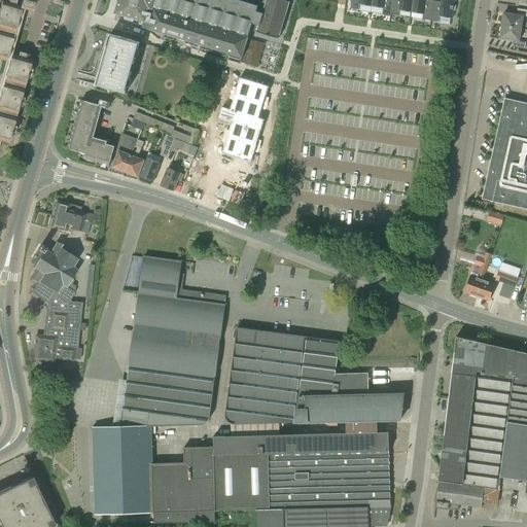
[(1,2),(0,4),(0,28),(14,32),(21,8),(32,11),(34,1),(30,0),(22,0),(22,2),(13,0),(5,0),(5,3),(1,2)]
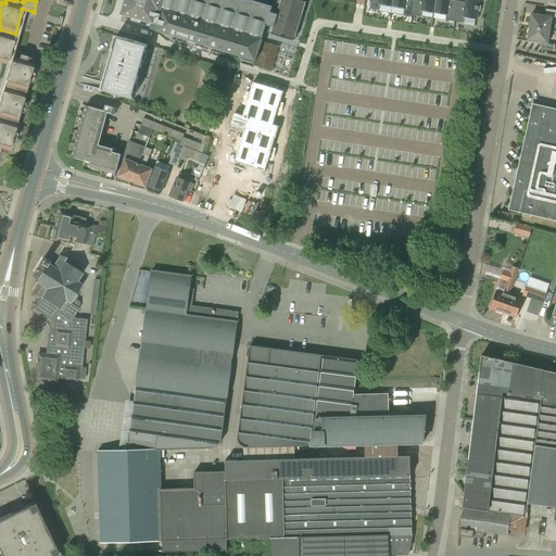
[(125,0),(122,14),(133,17),(133,20),(140,22),(141,20),(153,23),(151,28),(158,30),(158,32),(254,60),(264,27),(294,37),(305,2),(299,0),(274,0),(273,7),(251,0),(125,0)]
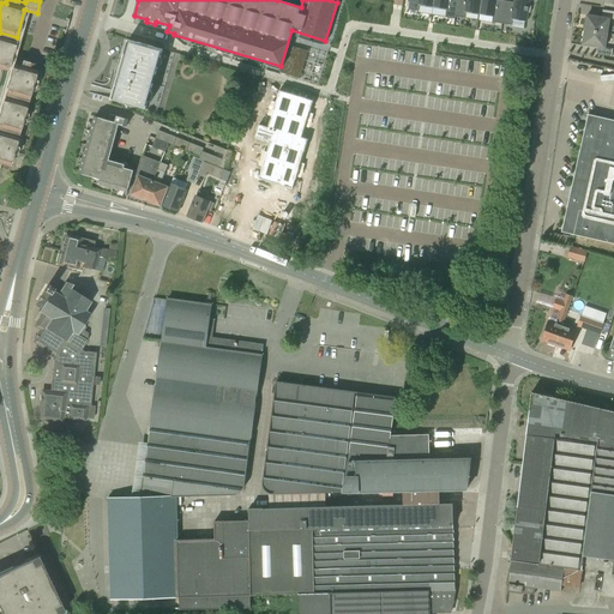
[(409,0),(408,8),(419,11),(419,5),(433,7),(433,0),(409,0)]
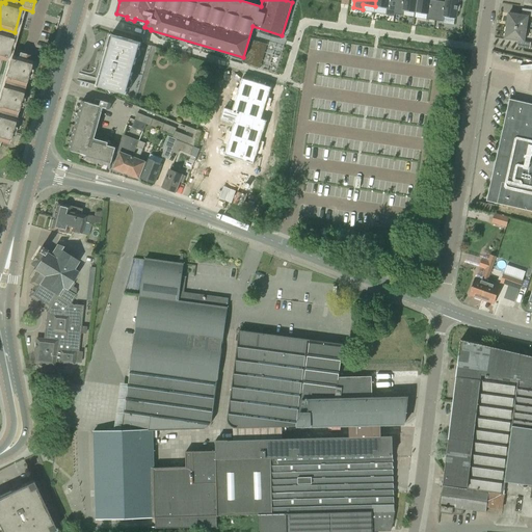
[(375,0),(375,6),(387,8),(386,12),(394,15),(396,0),(375,0)]
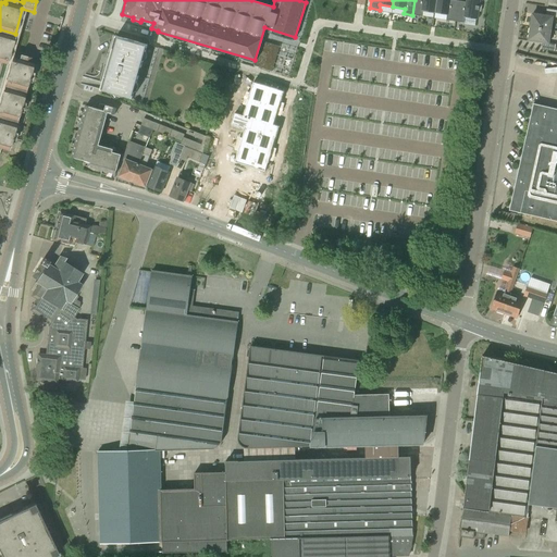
[(415,0),(412,15),(421,16),(422,11),(434,13),(436,0),(415,0)]
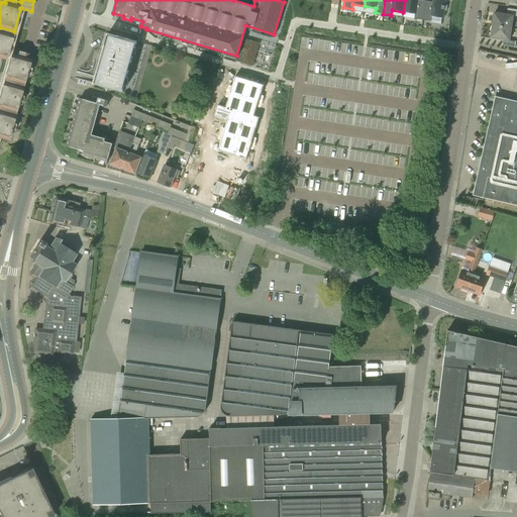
[(405,0),(403,12),(414,14),(414,18),(422,20),(425,1),(420,0),(405,0)]
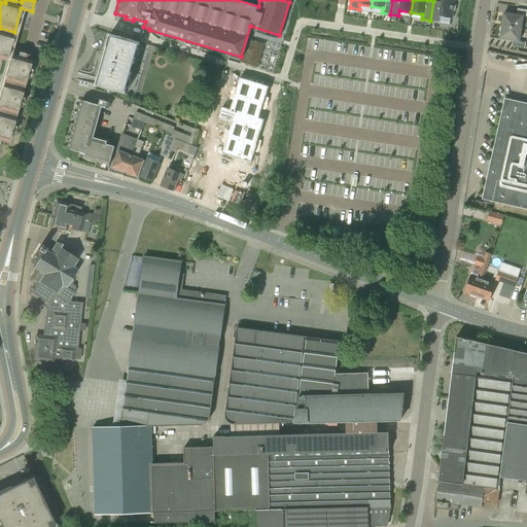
[(433,1),(430,21),(438,22),(440,16),(452,19),(453,11),(455,11),(456,5),(454,4),(454,0),(441,0),(441,2),(433,1)]
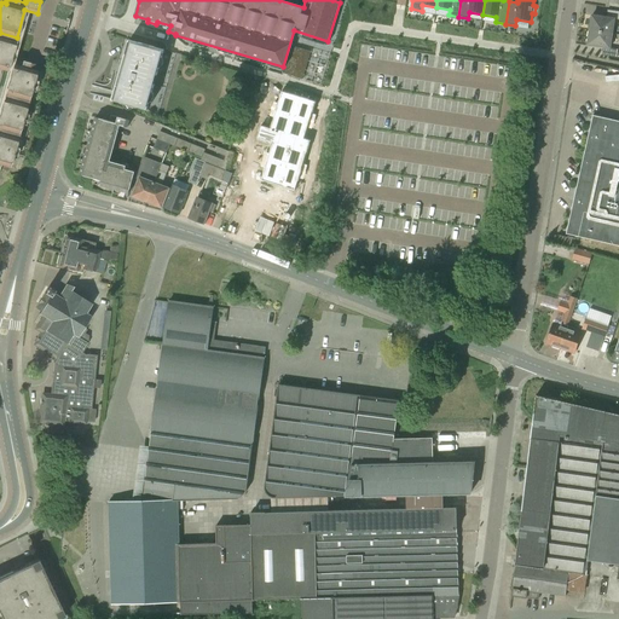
[(593,16),(590,30),(612,34),(614,19),(618,19),(618,11),(608,10),(607,18),(593,16)]
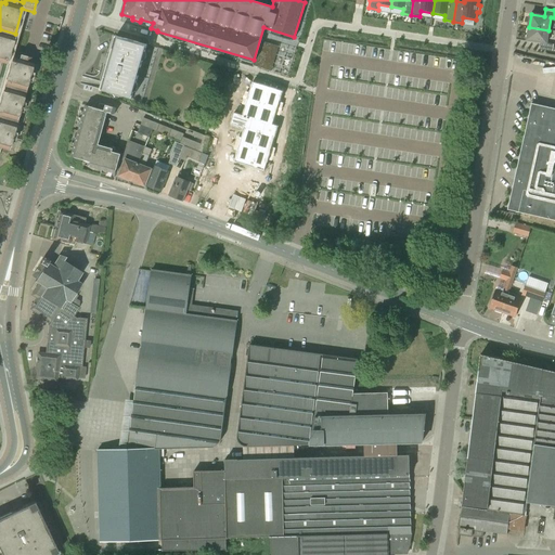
[(549,30),(529,27),(527,40),(540,42),(539,50),(553,52),(554,44),(546,43),(549,30)]
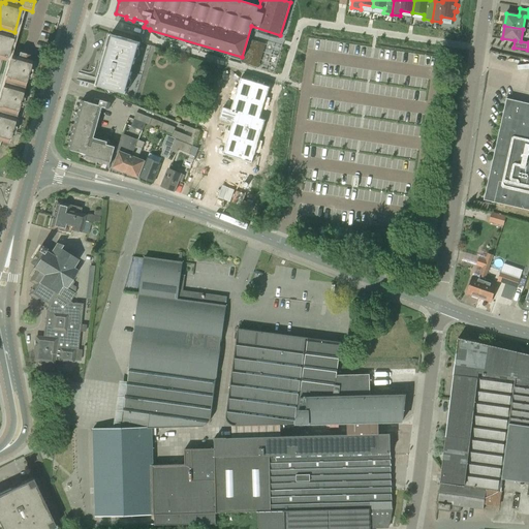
[(0,28),(0,70),(3,60),(7,61),(9,51),(14,32),(0,28)]
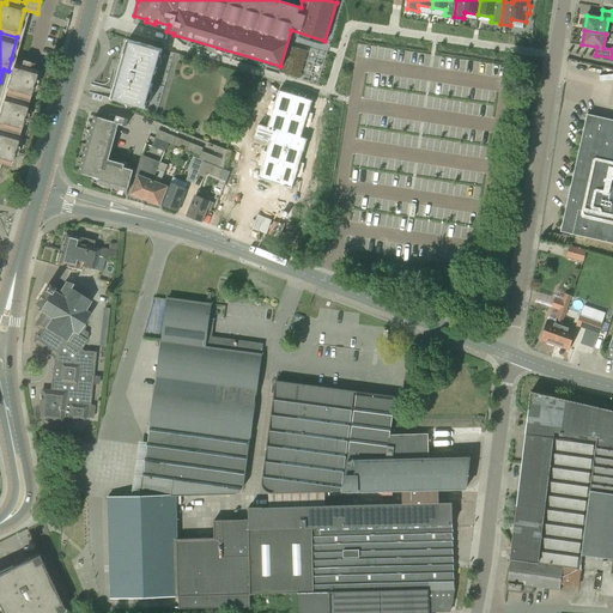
[(137,107),(146,109),(163,50),(153,48),(153,47),(138,43),(137,43),(128,41),(111,99),(120,102),(137,107)]
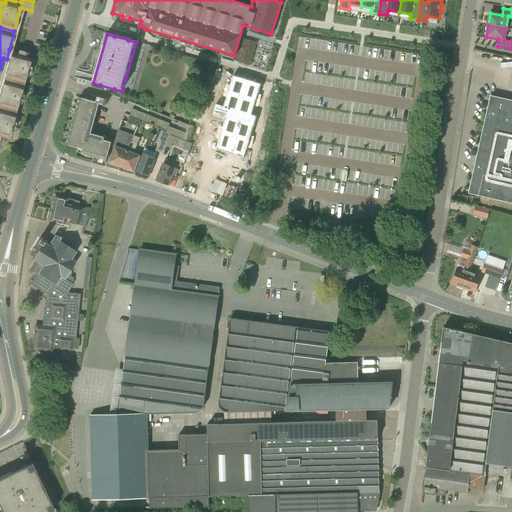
[(11,53),(5,76),(24,81),(31,59),(27,58),(28,54),(18,51),(17,55),(12,53),(11,53)]
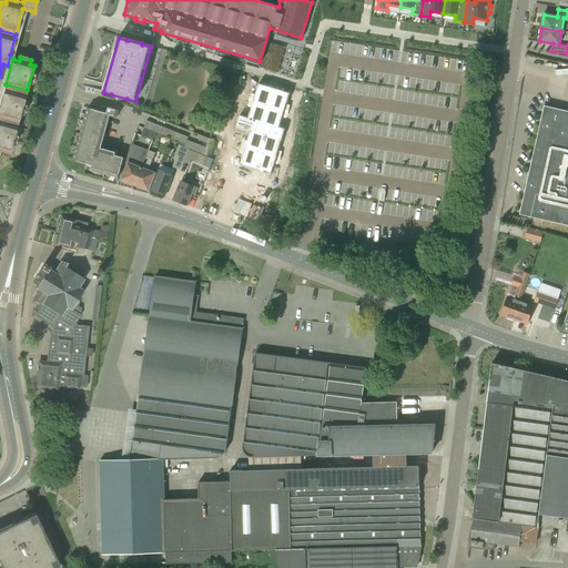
[(226,69),(222,82),(227,83),(230,84),(234,71),(226,69)]
